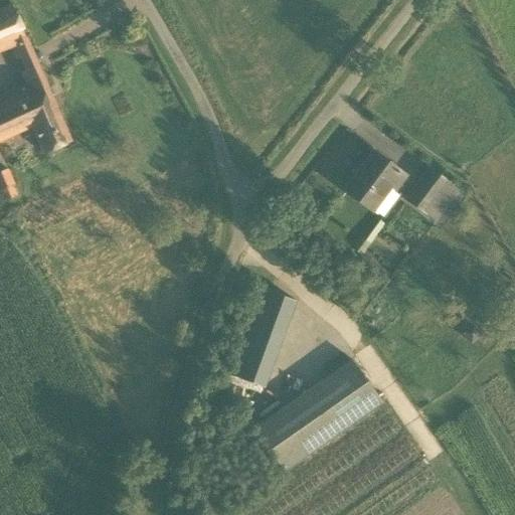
[(11,4),(0,8),(0,51),(10,47),(15,59),(19,57),(25,69),(20,71),(25,86),(0,96),(0,143),(32,130),(42,153),(70,141),(11,4)]
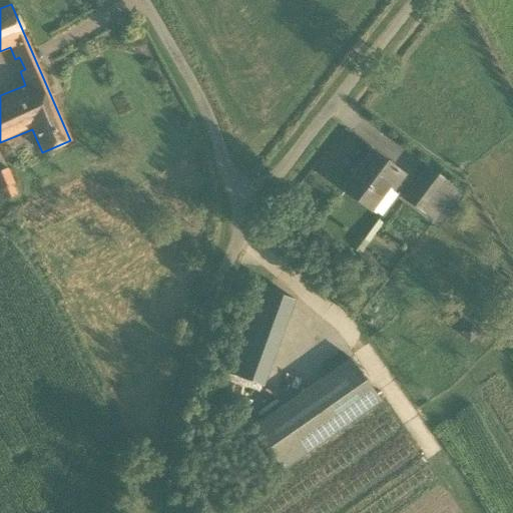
[(372,209),(385,191),(388,188),(390,190),(401,176),(372,150),(358,170),(343,189),(375,213),(376,212),(372,209)]
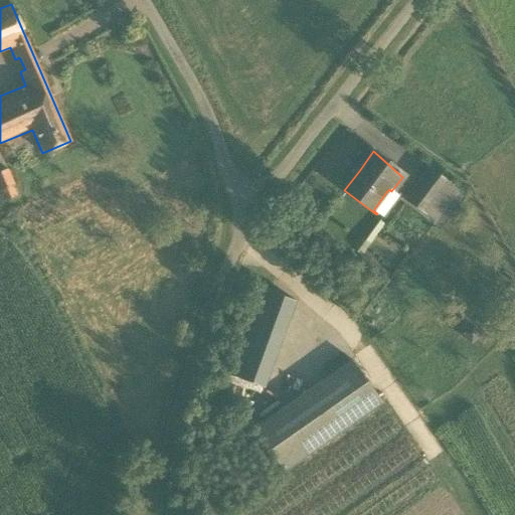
[(9,168),(0,171),(0,191),(1,191),(4,200),(15,196),(11,187),(15,185),(9,168)]
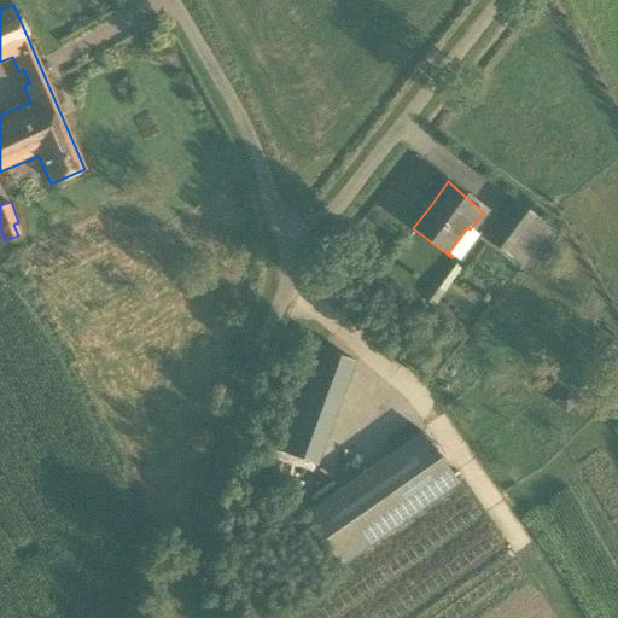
[(518,264),(544,229),(513,204),(485,239),(518,264)]
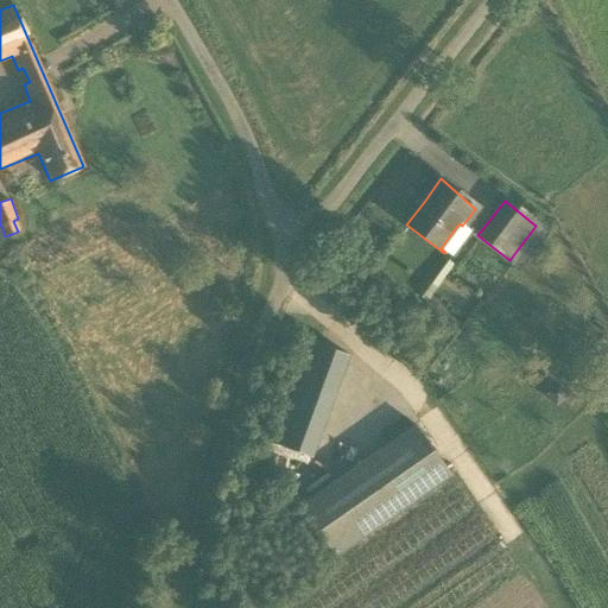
[(311,456),(340,377),(348,354),(306,340),(270,442),(311,456)]
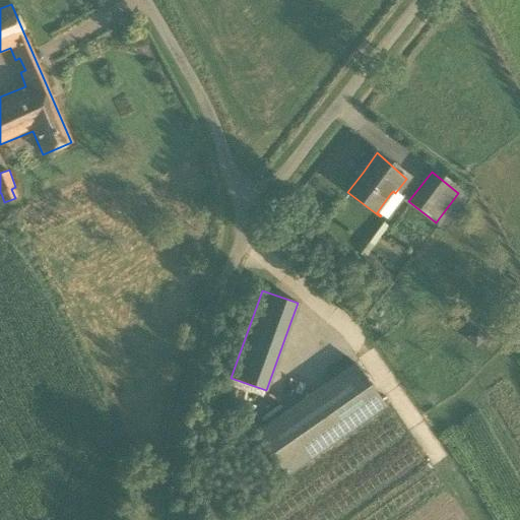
[(256,433),(286,475),(385,405),(355,364),(256,433)]
